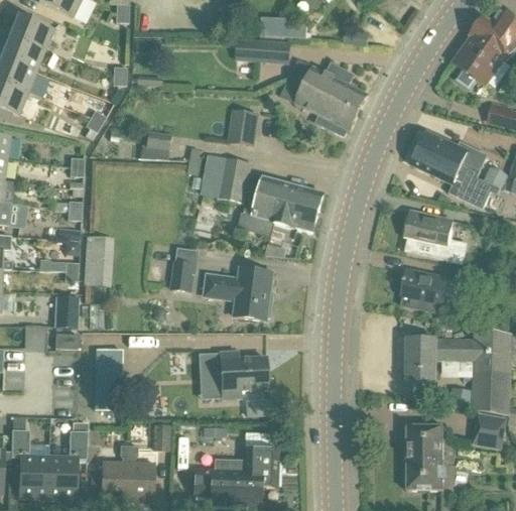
[(40,0),(73,16),(81,0),(40,0)]
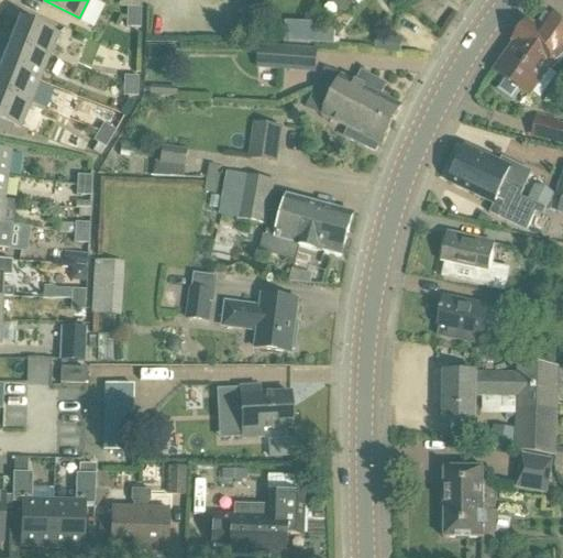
[(335,0),(346,9),(353,0),(335,0)]
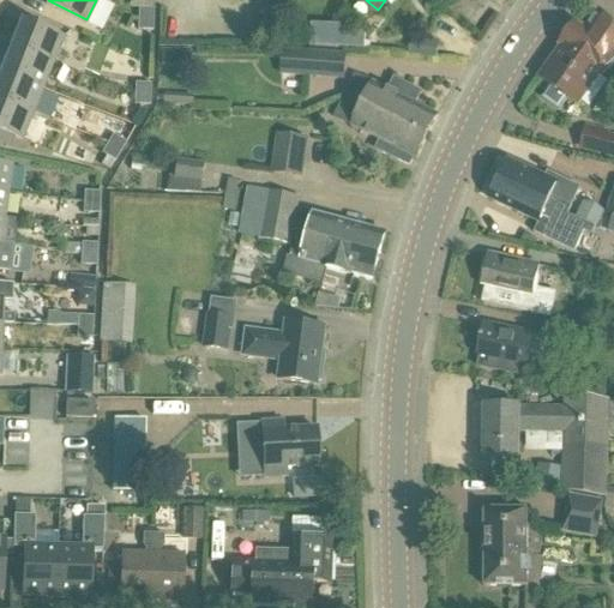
[(138,4),(138,14),(154,14),(154,4),(138,4)]
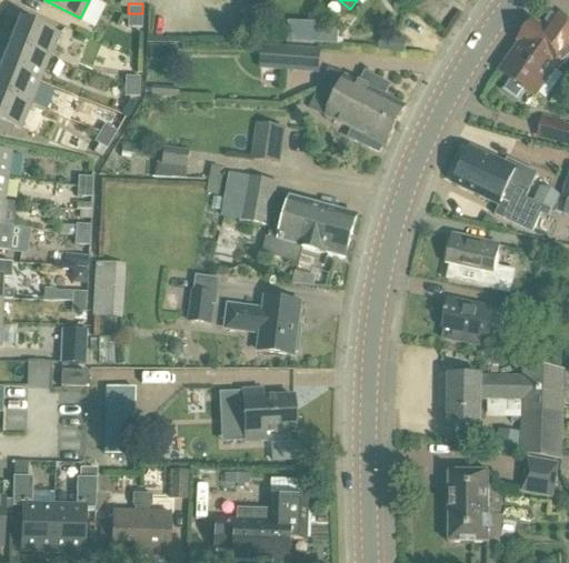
[(518,39),(519,40),(556,66),(557,67),(568,53),(568,20),(555,7),(543,23),(533,17),(518,39)]
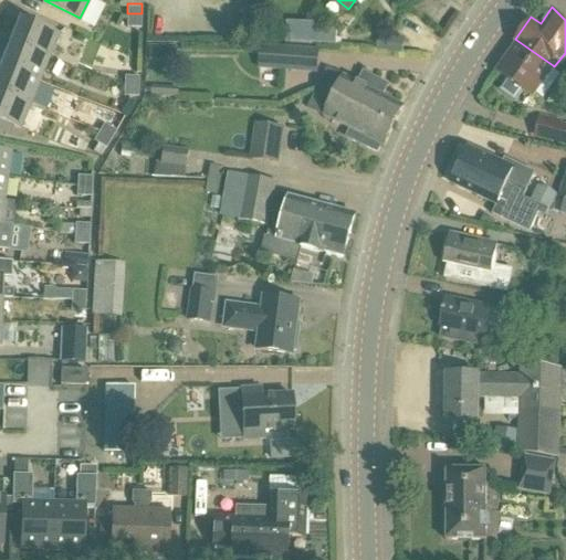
[(142,13),(127,13),(127,23),(142,23),(142,13)]
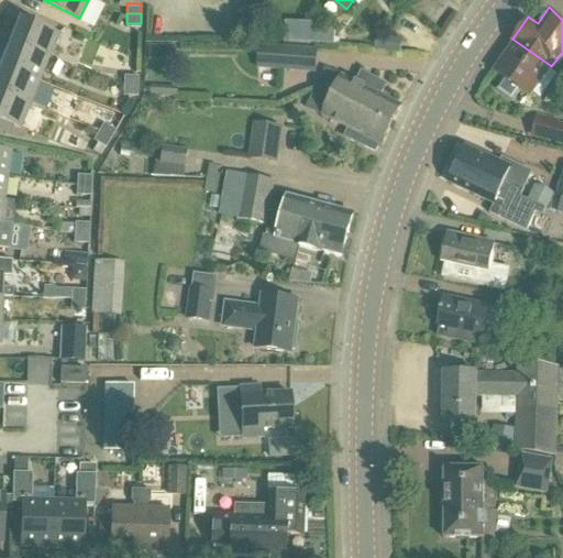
[(10,37),(48,53),(58,30),(20,14),(10,37)]
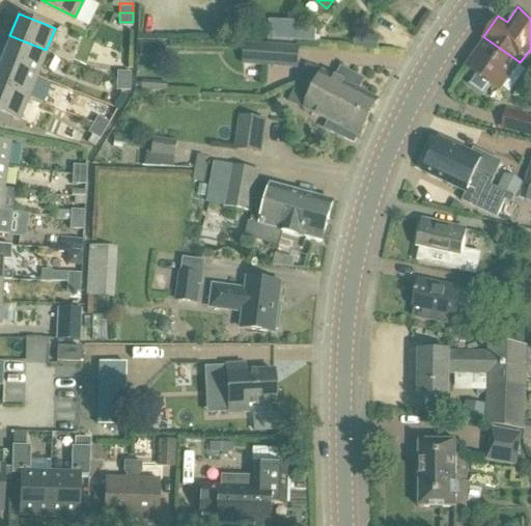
[(280,36),(281,32),(314,37),(317,25),(283,19),(274,17),(270,34),(280,36)]
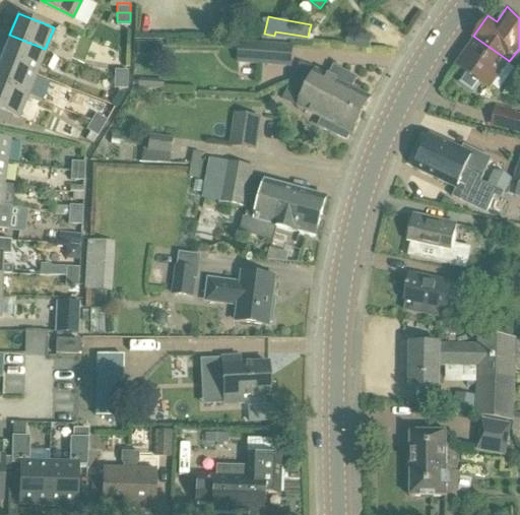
[(347,42),(370,45),(371,30),(348,28),(347,42)]
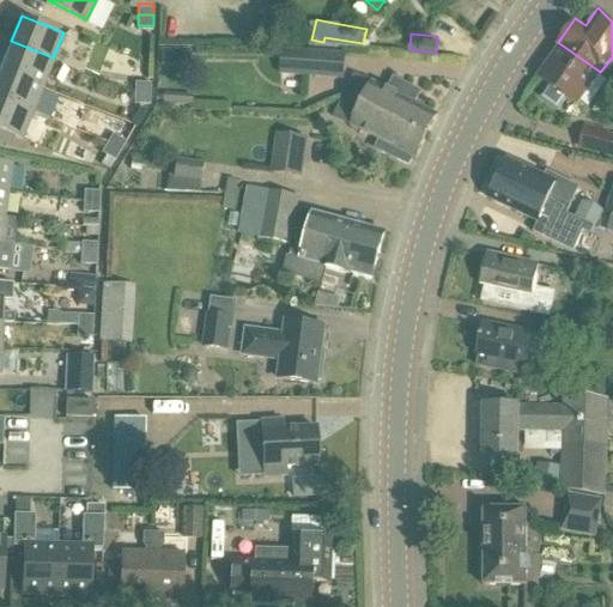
[(53,58),(11,41),(1,67),(43,84),(53,58)]
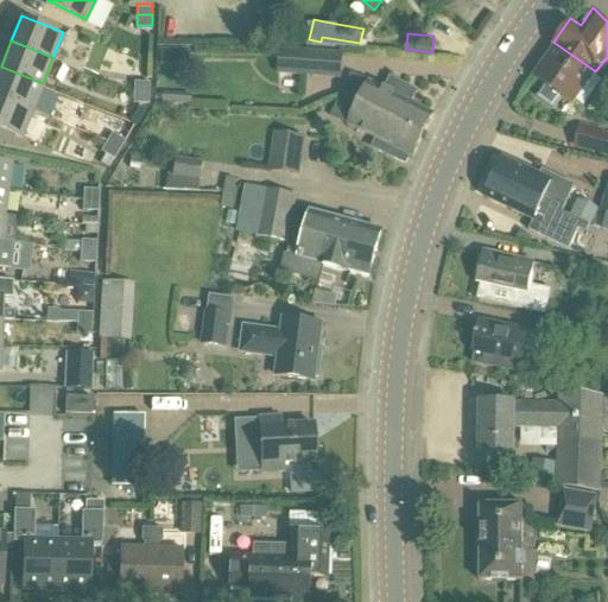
[(551,100),(558,90),(572,100),(594,70),(555,43),(534,73),(546,81),(539,90),(551,100)]
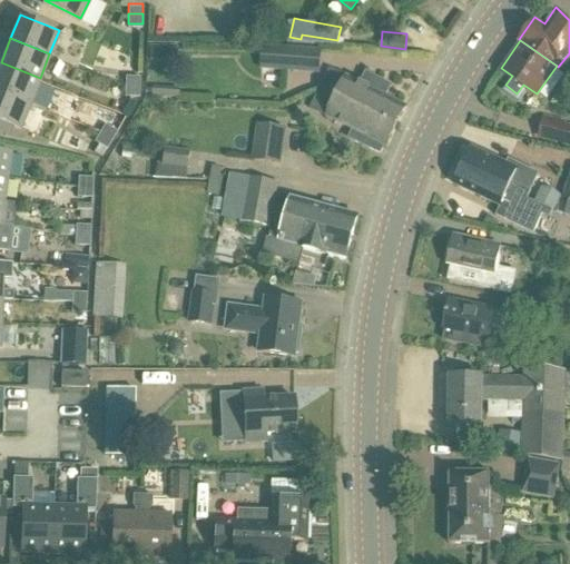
[(259,67),(318,71),(321,48),(262,42),(259,67)]
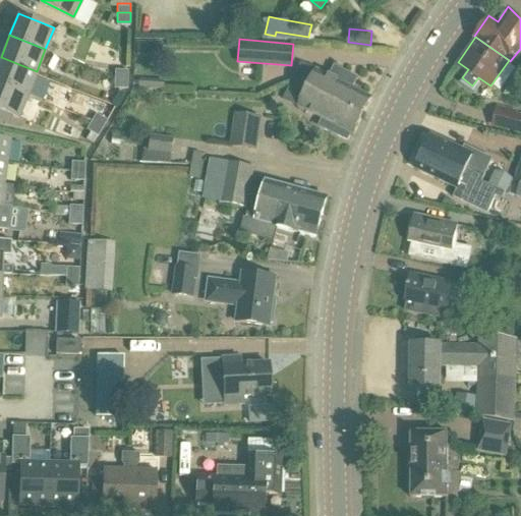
[(0,59),(0,81),(27,93),(37,71),(1,57),(0,59)]
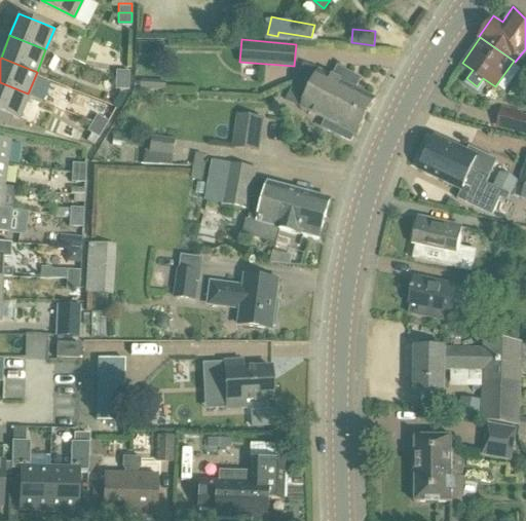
[(338,64),(333,74),(321,67),(311,85),(366,113),(375,95),(358,85),(363,76),(338,64)]
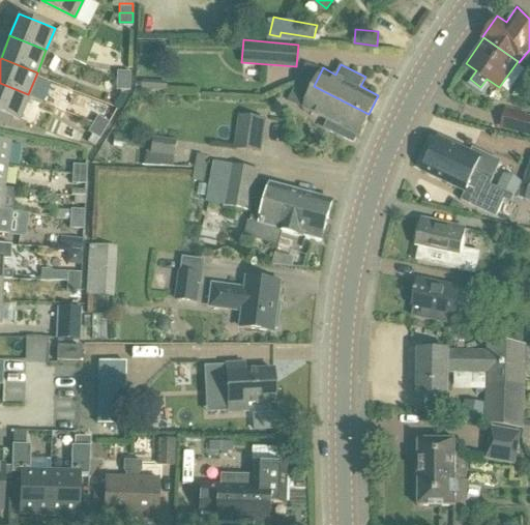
[(116,77),(129,78),(130,68),(117,67),(116,77)]
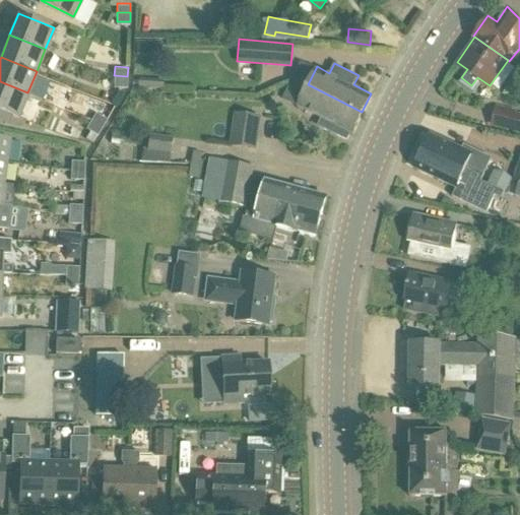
[(127,76),(114,75),(114,84),(127,85),(127,76)]
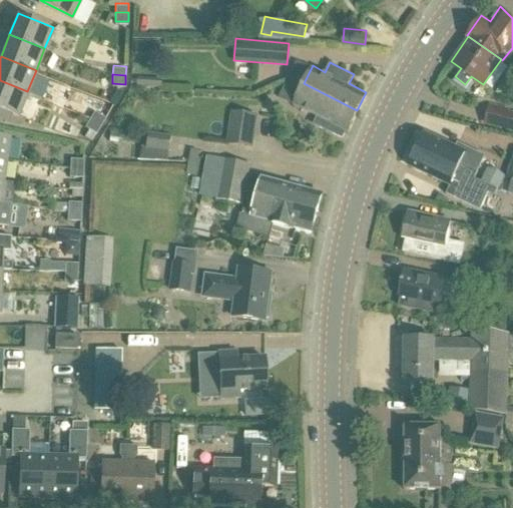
[(27,91),(0,80),(0,105),(19,113),(27,91)]
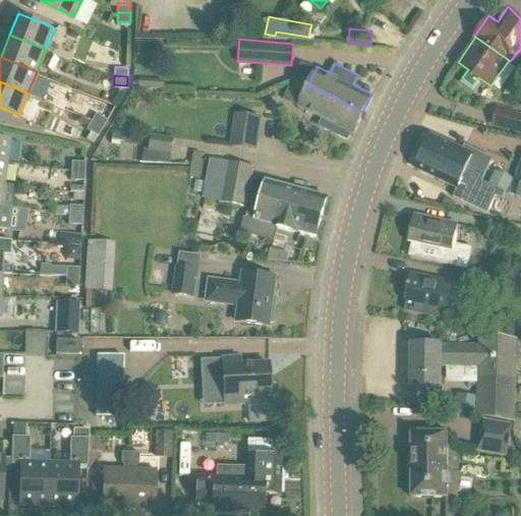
[(29,100),(45,105),(50,88),(34,82),(29,100)]
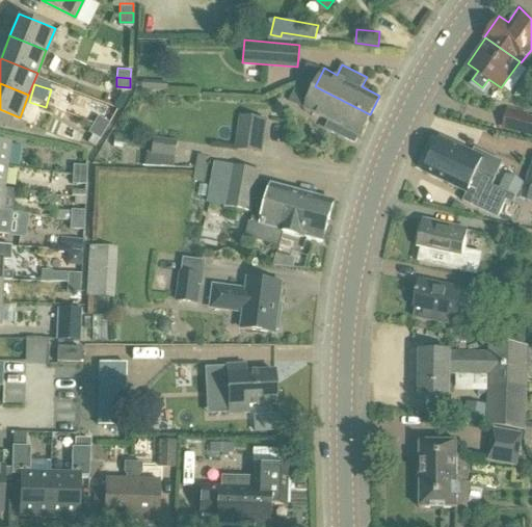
[(370,114),(315,86),(306,105),(330,117),(327,126),(357,140),(370,114)]
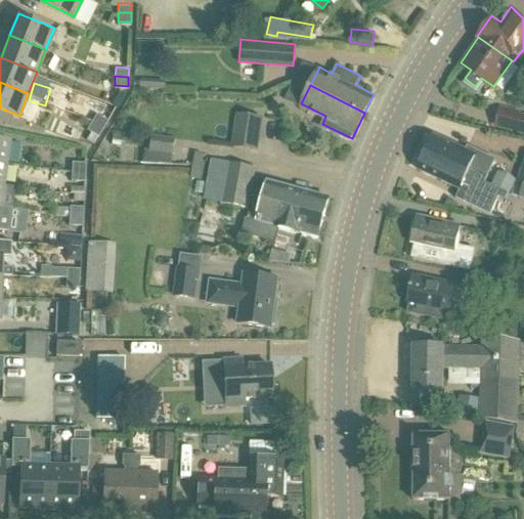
[(523,112),(520,111),(521,109),(500,103),(495,124),(523,131),(523,112)]
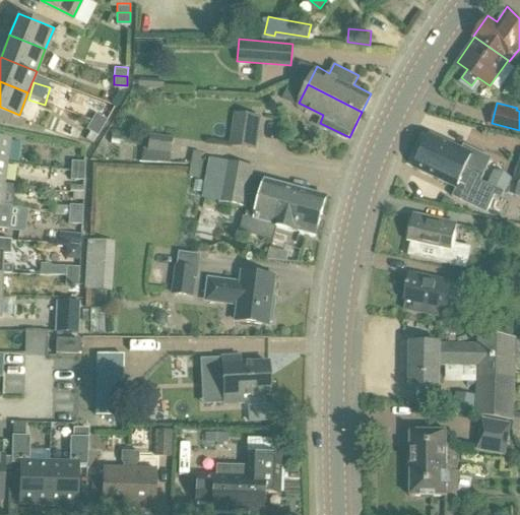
[(95,110),(91,118),(103,125),(107,117),(95,110)]
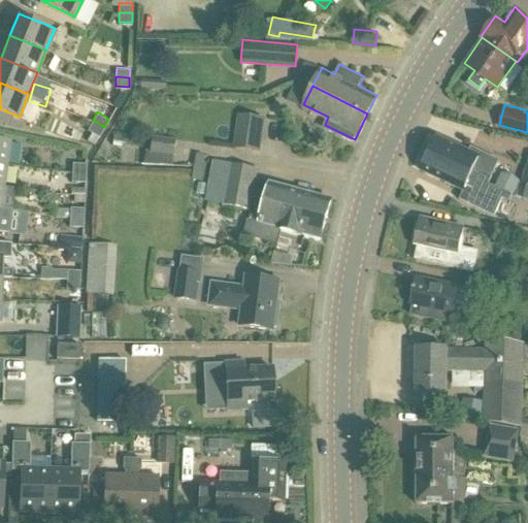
[(231,146),(259,150),(263,117),(235,112),(231,146)]
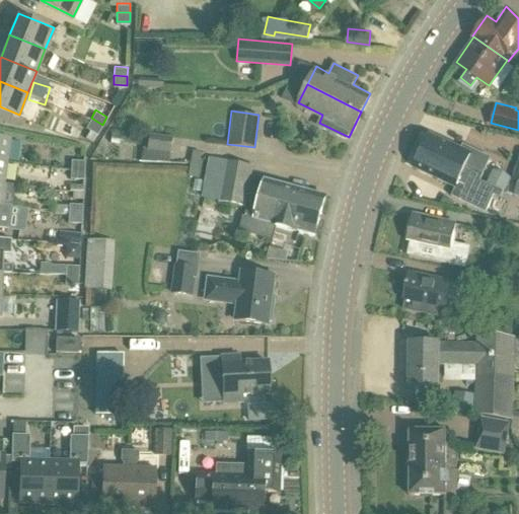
[(102,125),(91,118),(86,126),(97,133),(102,125)]
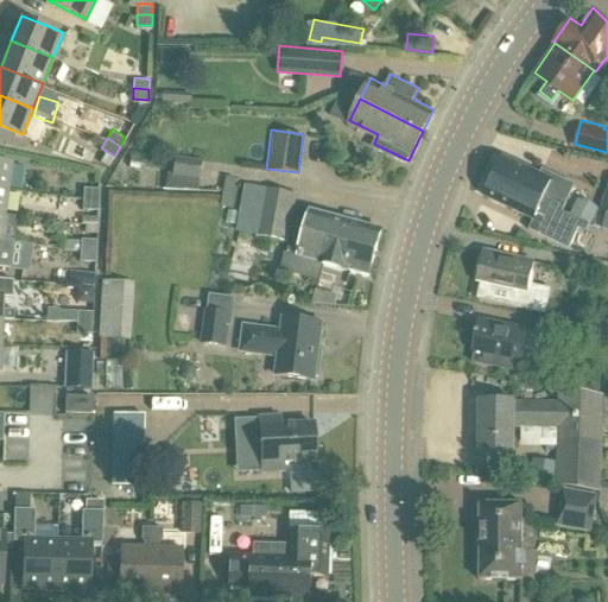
[(204,156),(175,152),(172,172),(202,176),(204,156)]
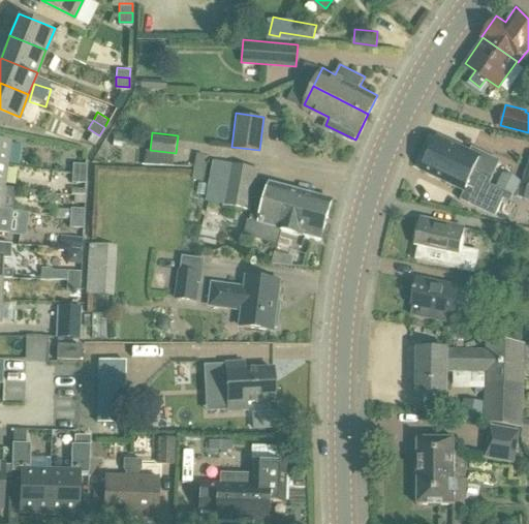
[(438,133),(430,151),(484,176),(490,179),(500,157),(472,144),(470,148),(438,133)]
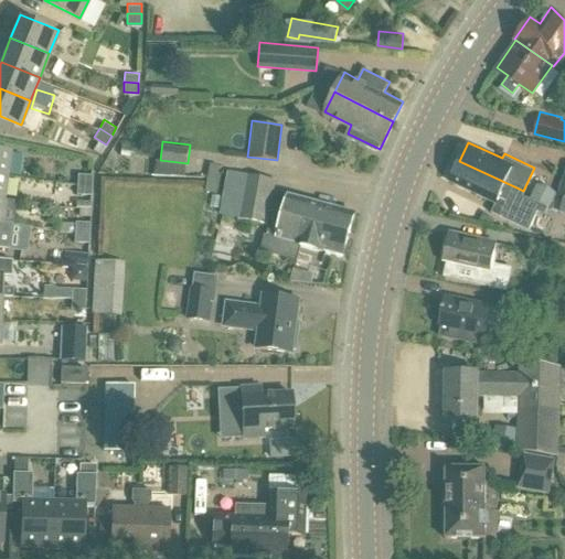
[(0,146),(0,170),(7,172),(10,148),(0,146)]
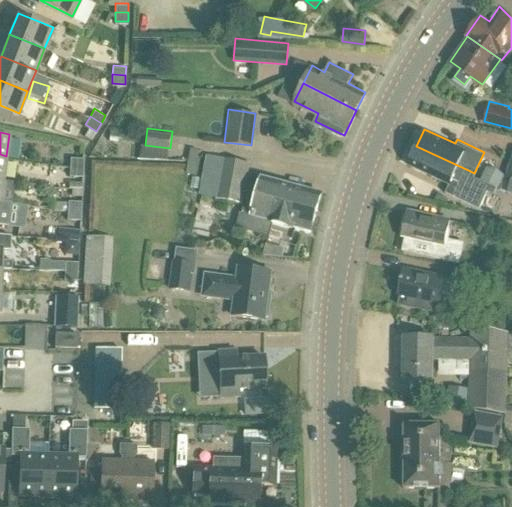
[(416,146),(408,162),(449,181),(445,191),(479,206),(486,191),(491,193),(495,185),(473,175),(474,173),(468,170),(416,146)]
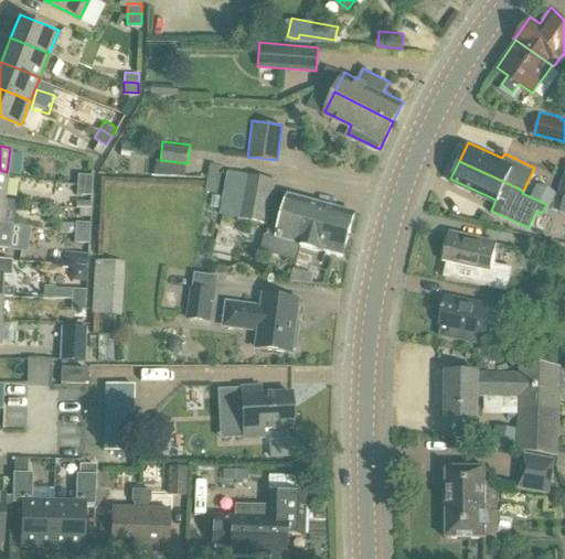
[(265,221),(274,178),(248,172),(248,173),(230,169),(221,211),(265,221)]
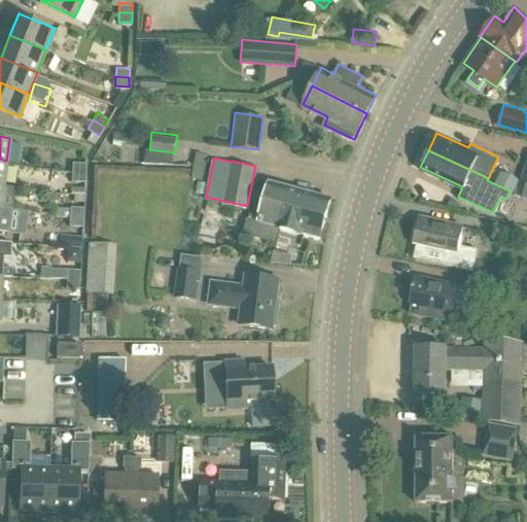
[(72,161),(72,170),(85,171),(85,161),(72,161)]
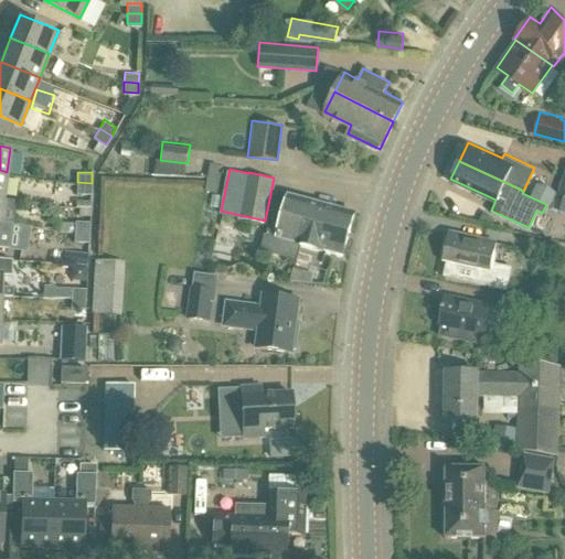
[(548,204),(555,190),(537,181),(531,195),(548,204)]
